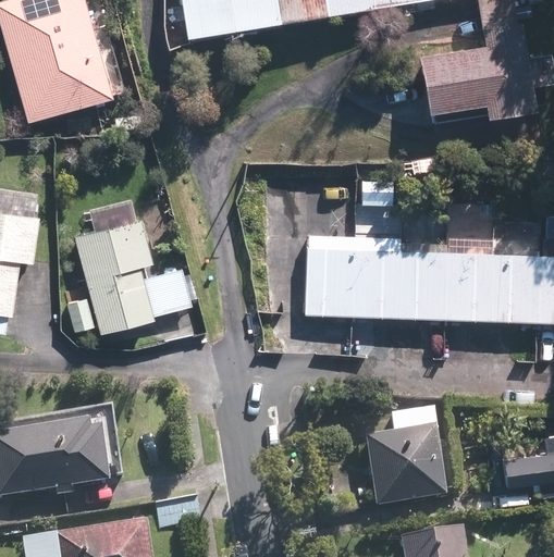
[(86,0),(3,0),(0,1),(0,19),(28,123),(113,100),(86,0)]
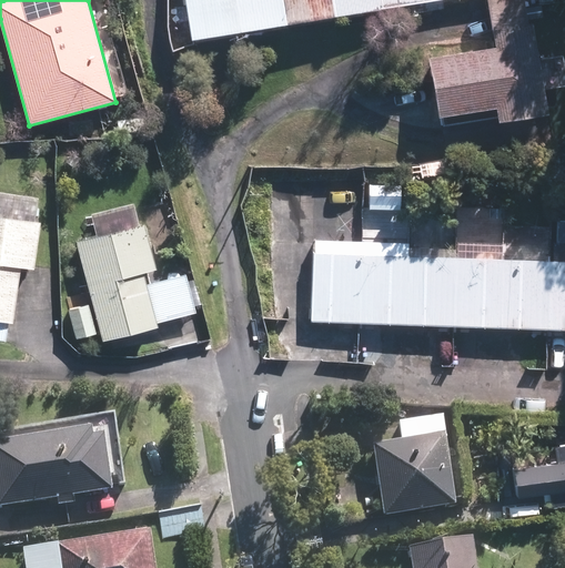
[(184,0),(192,42),(446,0),(184,0)]
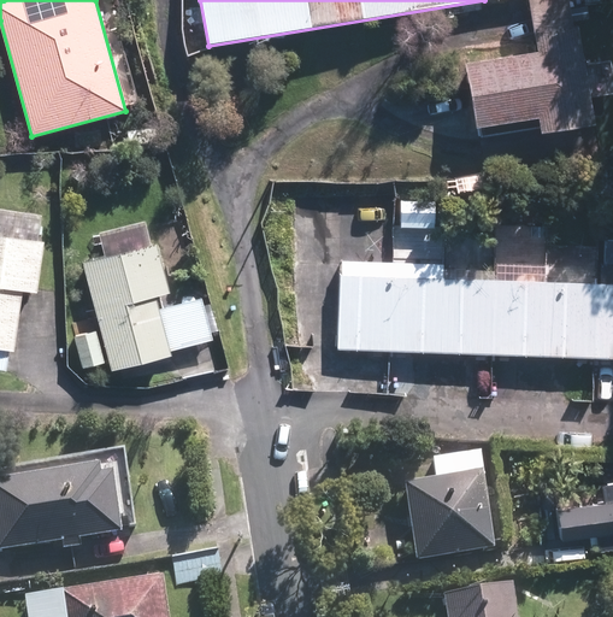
[(537,53),(463,63),(471,127),(532,118),(535,135),(591,127),(577,28),(534,34),(537,53)]
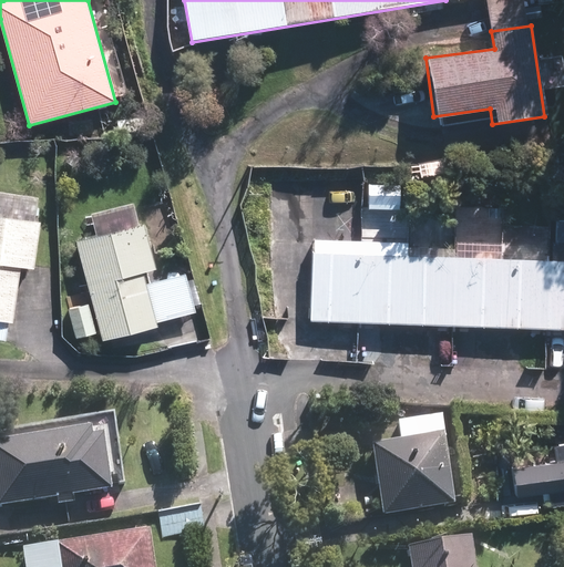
[(0,339),(10,340),(21,267),(34,269),(41,220),(34,219),(38,197),(0,192),(0,339)]
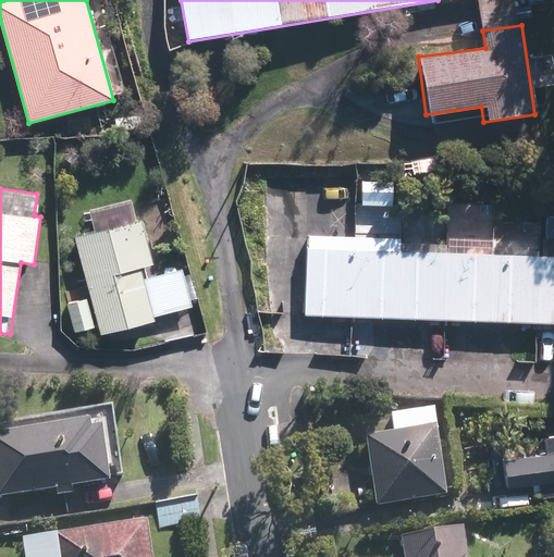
[(94,232),(75,236),(99,334),(154,321),(140,268),(151,264),(140,220),(136,221),(130,198),(87,209),(94,232)]
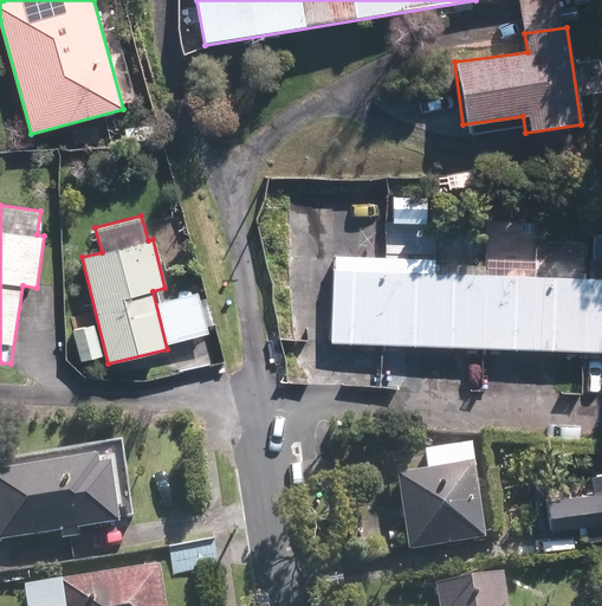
[(601,279),(332,271),(330,342),(601,352),(601,279)]
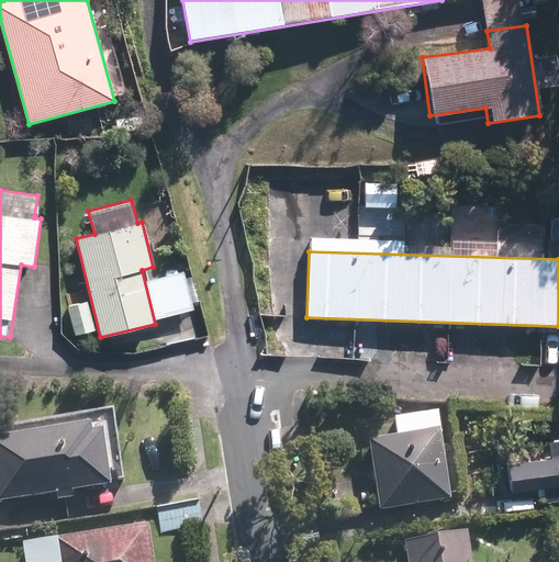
[(90,425),(0,437),(0,503),(57,495),(58,503),(74,501),(73,493),(110,487),(102,431),(91,434),(90,425)]
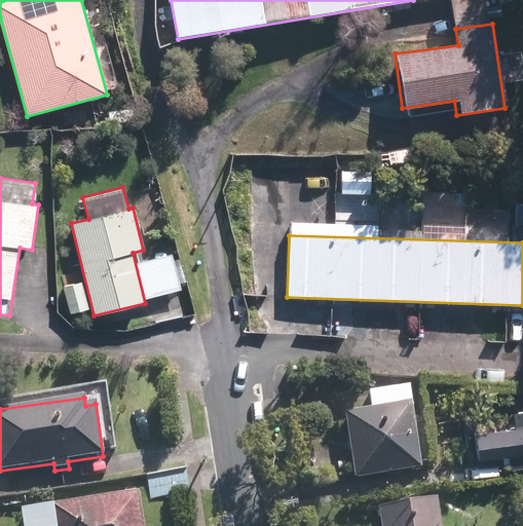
[(345,416),(355,481),(419,472),(410,407),(345,416)]
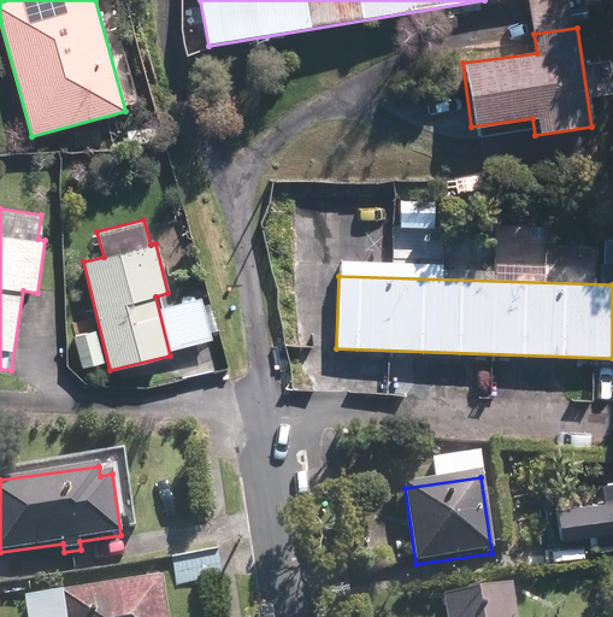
[(612,498),(531,516),(537,546),(612,530),(612,498)]
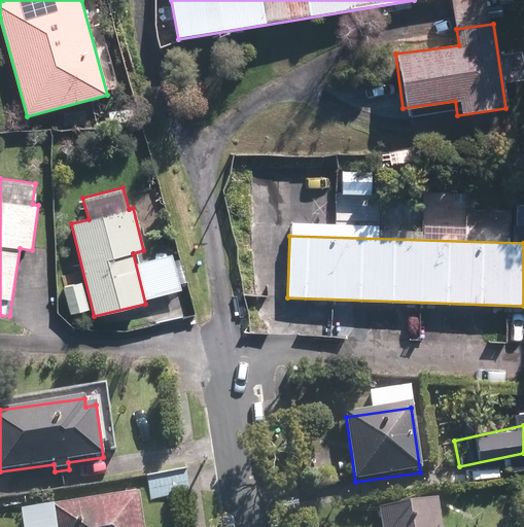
[(188,473),(150,480),(153,499),(191,494),(188,473)]
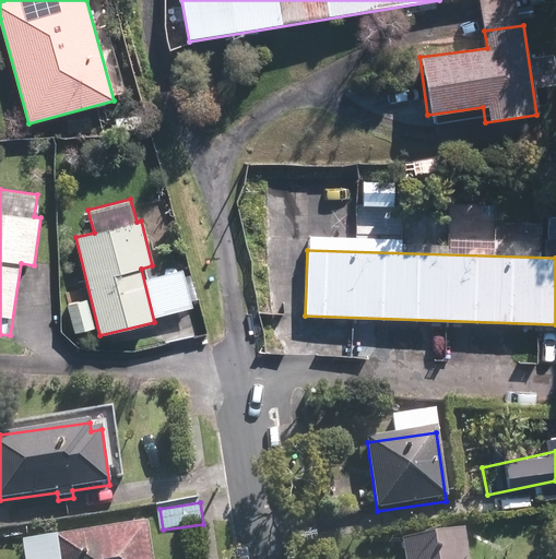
[(151,558),(146,524),(58,537),(61,558),(151,558)]
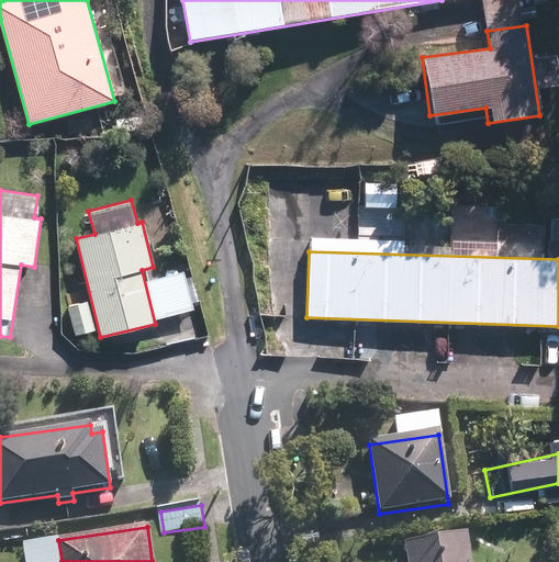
[(468,561),(465,536),(403,546),(405,561),(468,561)]
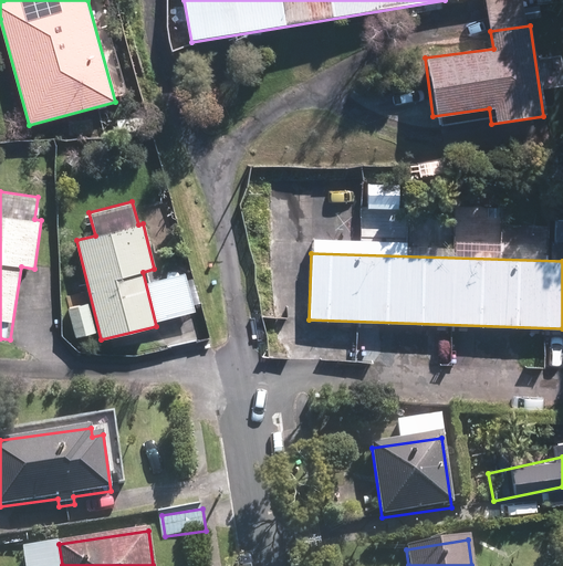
[(27,565),(60,565),(56,544),(24,549),(27,565)]
